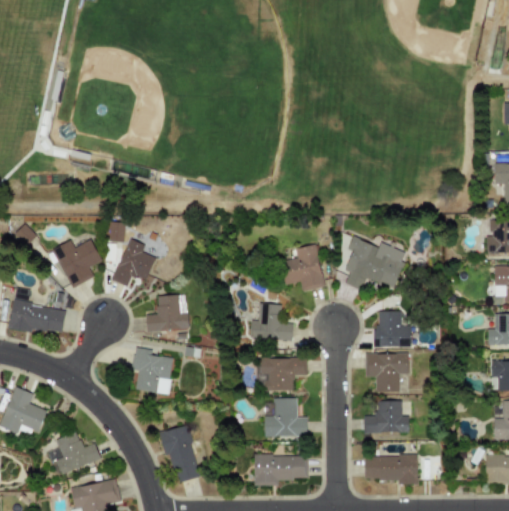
[(508,162),(495,162),(495,183),(504,183),(504,201),(508,200),(508,162)]
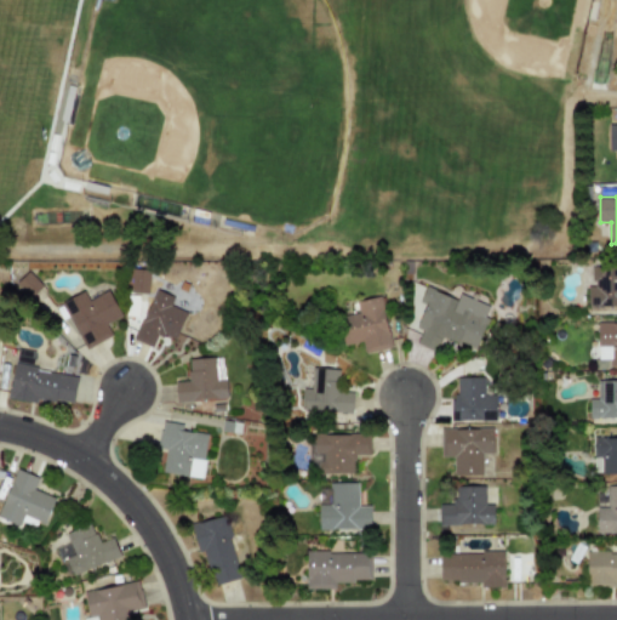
[(616,266),(594,267),(595,284),(589,285),(590,307),(616,306),(616,266)]
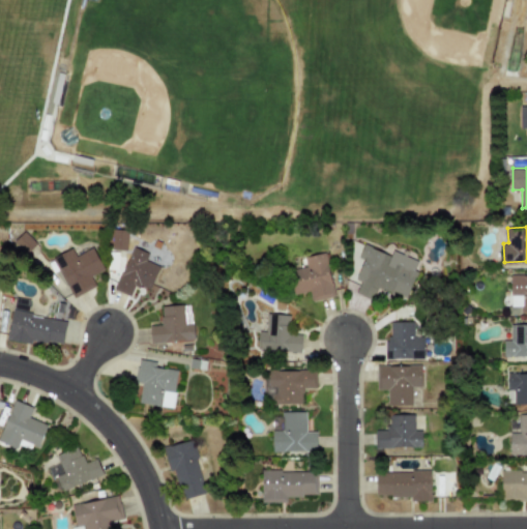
[(129,229),(115,229),(114,248),(128,250),(129,229)]
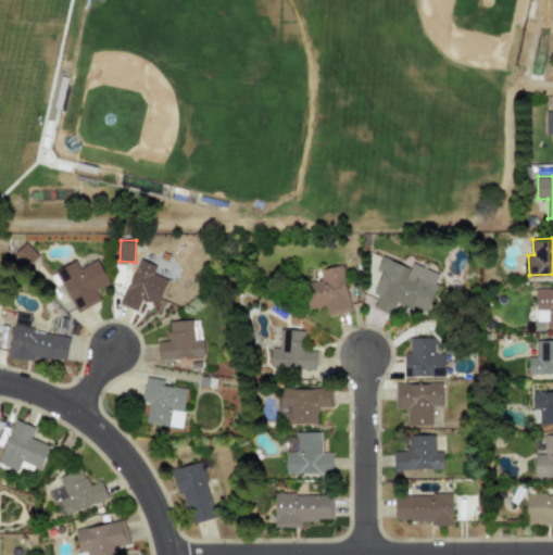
[(16,253),(29,265),(40,254),(27,242),(16,253)]
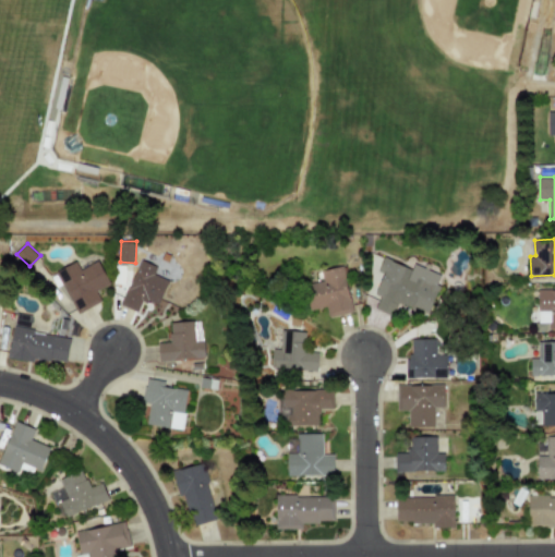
[(414,264),(413,267),(385,257),(379,271),(384,273),(376,293),(382,295),(377,307),(396,314),(400,302),(430,312),(444,274),(414,264)]
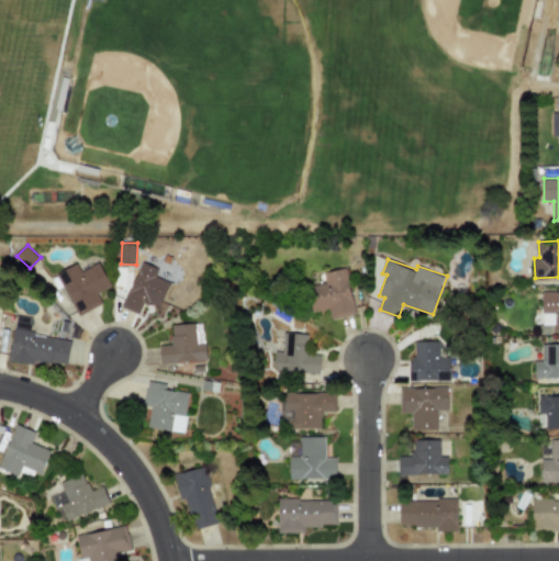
[(124,306),(141,313),(145,301),(160,307),(171,281),(157,276),(160,267),(143,260),(124,306)]
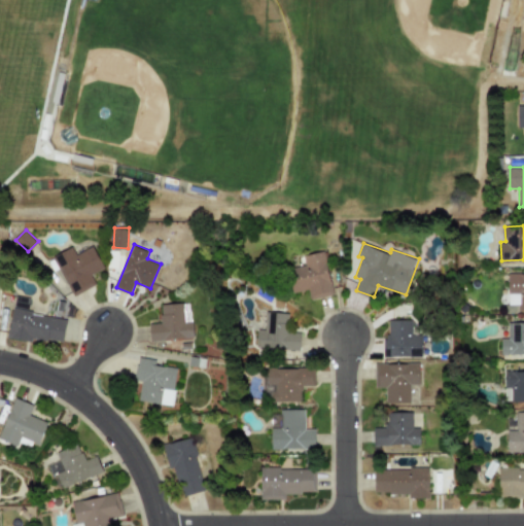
[(55,255),(74,295),(97,284),(93,274),(105,268),(94,245),(77,253),(73,246),(55,255)]
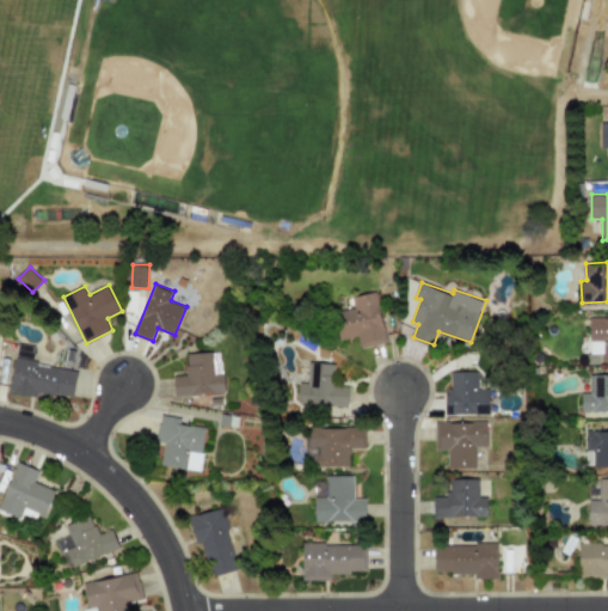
[(360,336),(362,347),(388,342),(378,291),(354,295),(356,307),(336,311),(342,338),(360,336)]
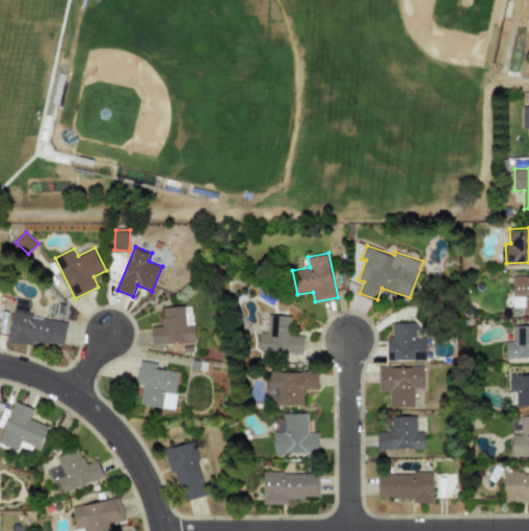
[(525,313),(528,312),(528,274),(513,275),(514,307),(524,307),(525,313)]
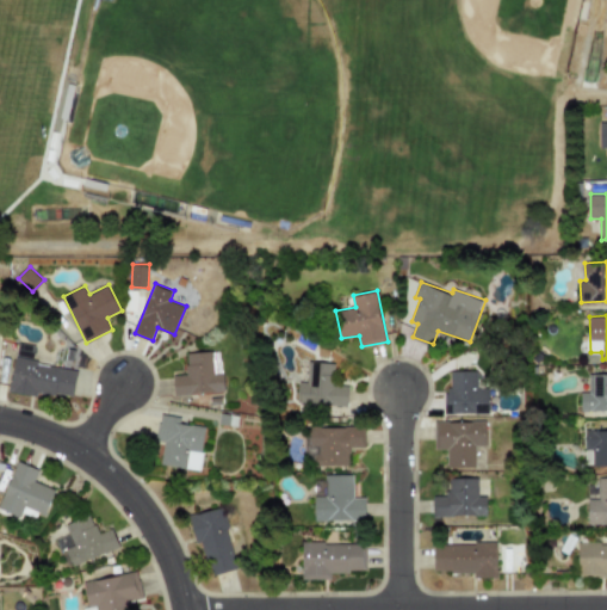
[(187,352),(189,374),(175,375),(175,393),(227,392),(225,373),(215,373),(214,351),(187,352)]
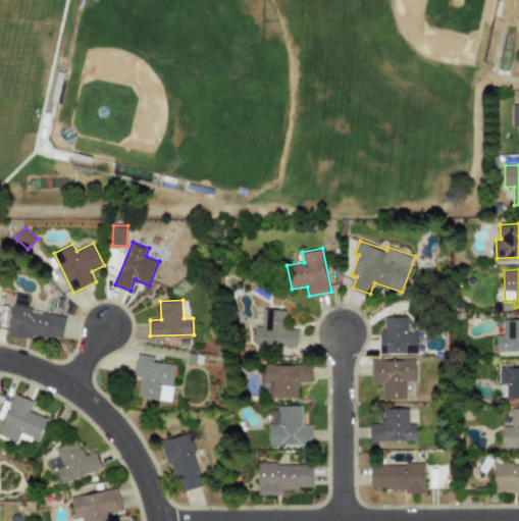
[(67,313),(12,307),(9,334),(32,337),(32,334),(64,339),(67,313)]
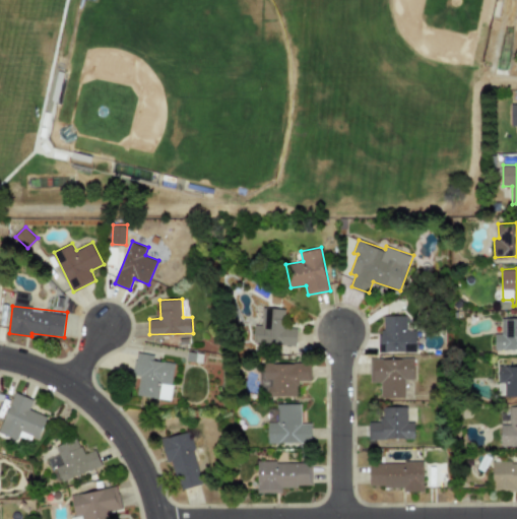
[(254,342),(298,343),(298,327),(286,327),(286,308),(263,307),(262,324),(255,324),(254,342)]
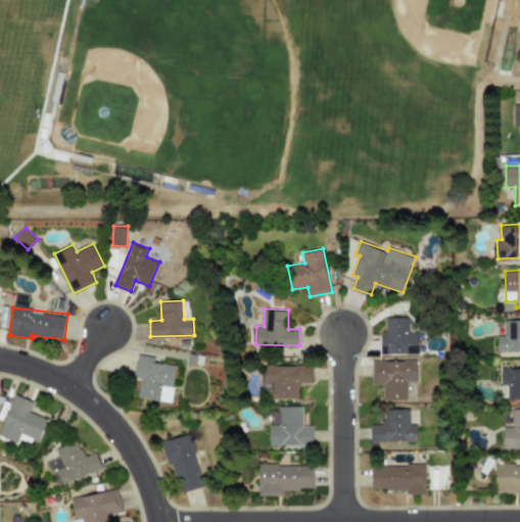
[(420,353),(420,331),(410,331),(410,317),(384,316),(384,352),(420,353)]
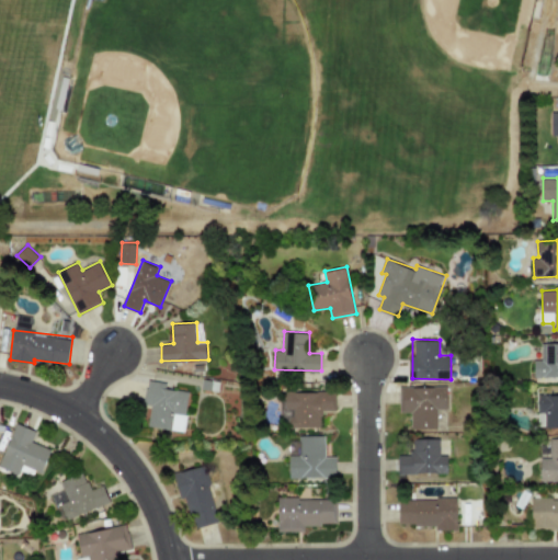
[(557,343),(543,343),(543,360),(535,360),(535,377),(557,377),(557,343)]
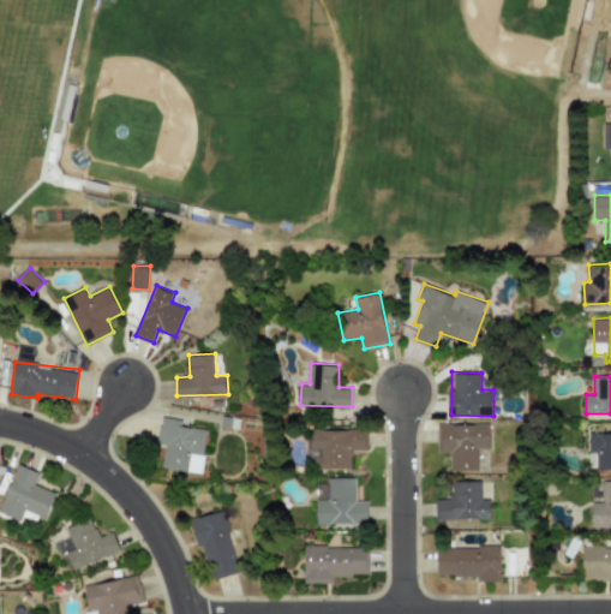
[(167,443),(163,468),(202,472),(208,429),(183,425),(184,419),(165,416),(161,442),(167,443)]
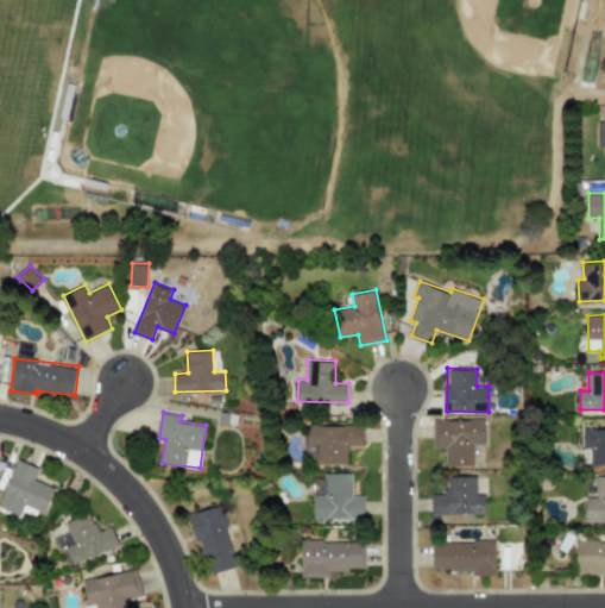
[(485,444),(486,419),(435,419),(434,447),(447,447),(447,465),(474,467),(476,444),(485,444)]
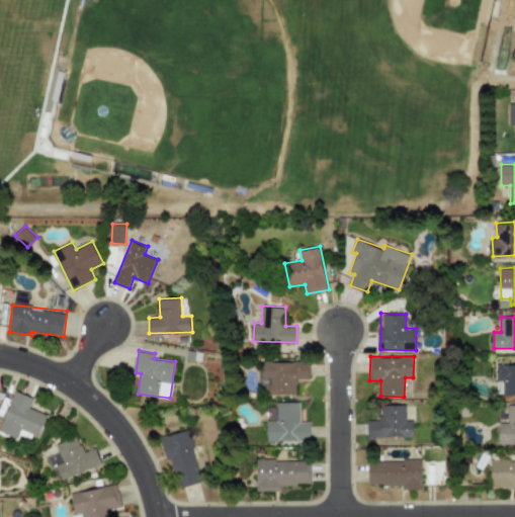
[(296,395),(296,378),(311,378),(311,361),(264,360),(264,368),(259,368),(259,388),(267,388),(267,394),(296,395)]
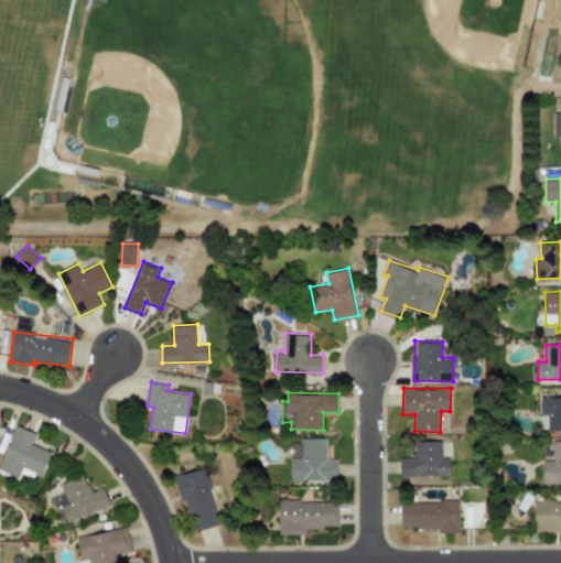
[(560,396),(541,397),(542,429),(560,429),(560,396)]
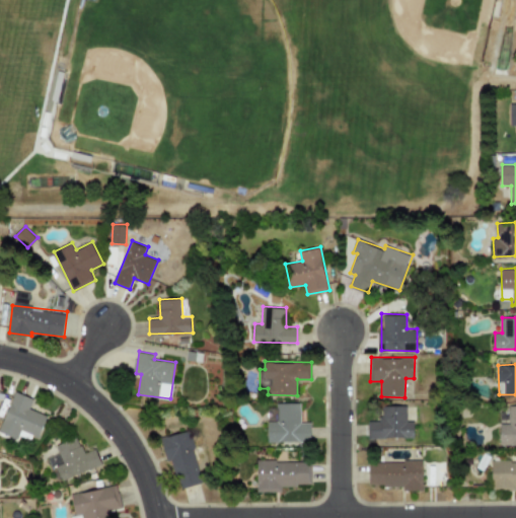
[(48,415),(30,409),(34,398),(15,391),(0,432),(17,438),(19,433),(39,441),(48,415)]
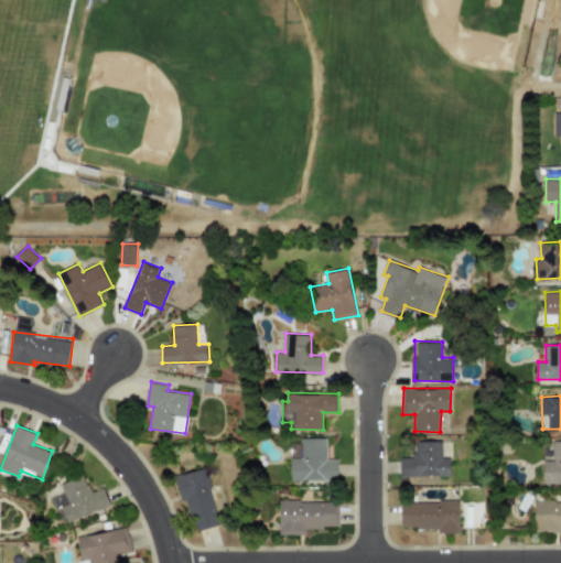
[(338,458),(327,458),(327,437),(303,437),(303,457),(292,457),(291,479),(338,480),(338,458)]
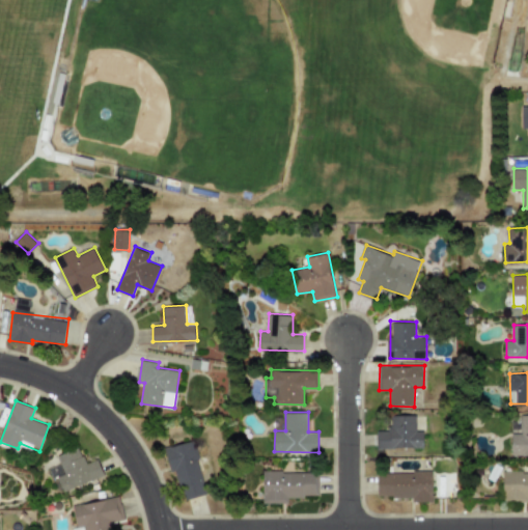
[(416,414),(390,415),(391,429),(378,429),(378,448),(424,447),(424,430),(417,430),(416,414)]
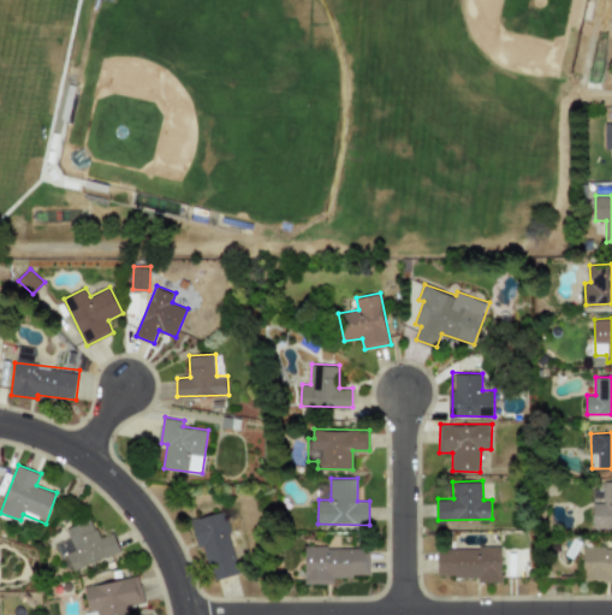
[(611,480),(605,482),(605,502),(594,502),(594,527),(611,527),(611,480)]
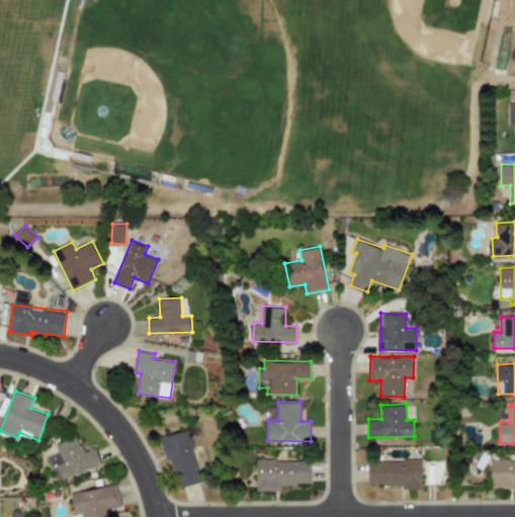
[(161,436),(167,460),(173,459),(179,487),(201,482),(189,430),(161,436)]
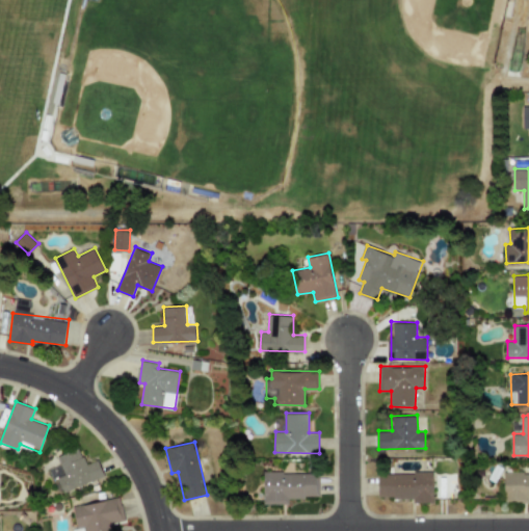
[(58,455),(64,474),(59,476),(64,490),(105,477),(100,459),(86,463),(81,447),(58,455)]
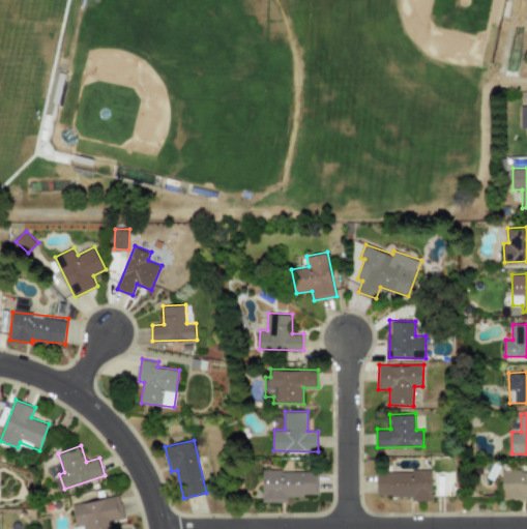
[(263,502),(288,501),(288,495),(320,495),(319,470),(263,470),(263,502)]
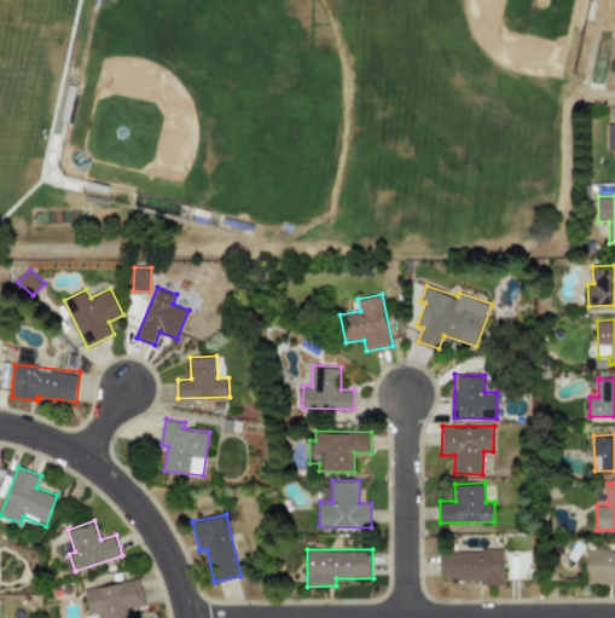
[(505,582),(505,550),(441,549),(441,581),(505,582)]
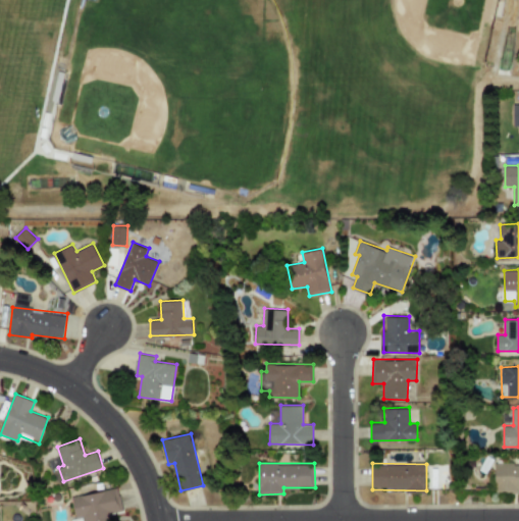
[(496,489),(518,489),(518,463),(496,464),(496,489)]
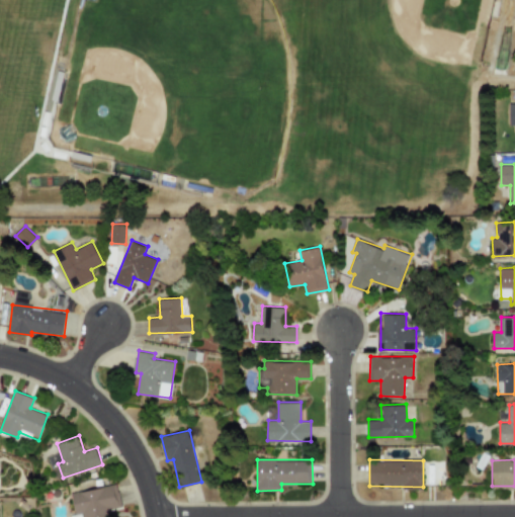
[(122,507),(118,485),(72,492),(76,514),(84,512),(84,516),(110,516),(109,509),(122,507)]
